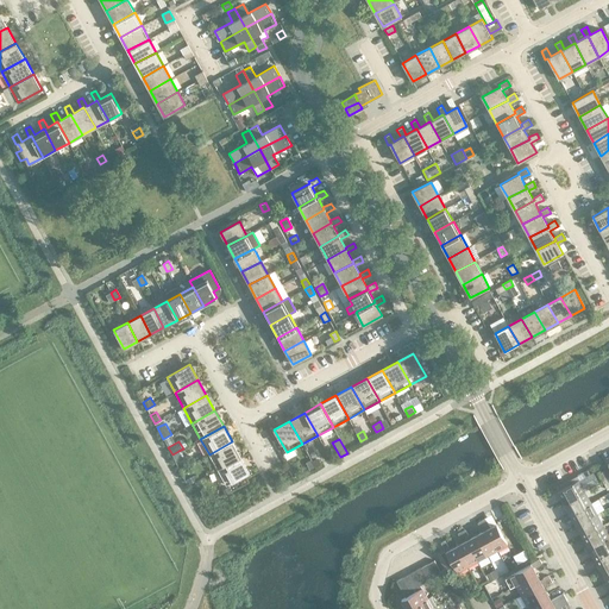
[(240,457),(232,441),(209,454),(218,470),(240,457)]
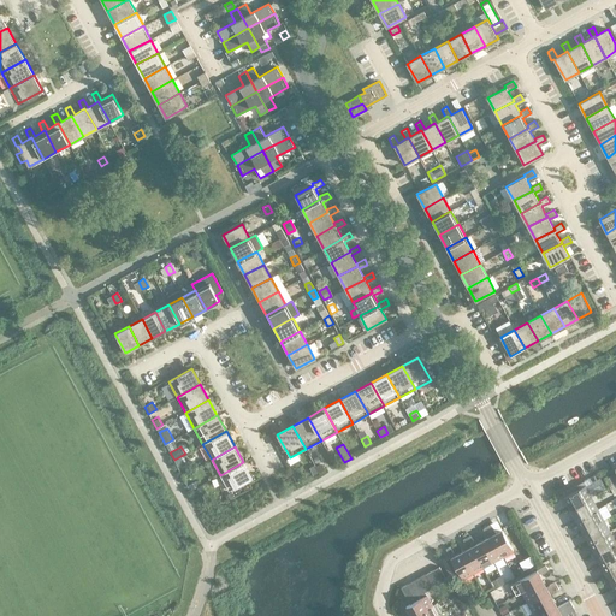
[(175,460),(178,467),(185,463),(181,456),(175,460)]
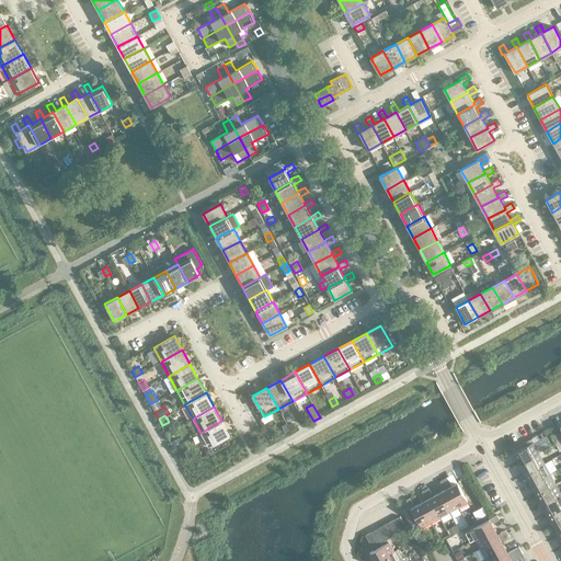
[(229,436),(221,421),(201,433),(208,447),(229,436)]
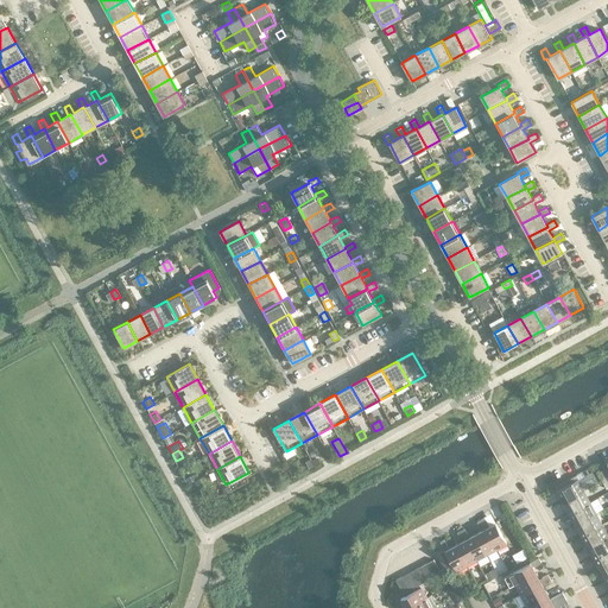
[(557,491),(563,502),(584,491),(577,479),(557,491)]
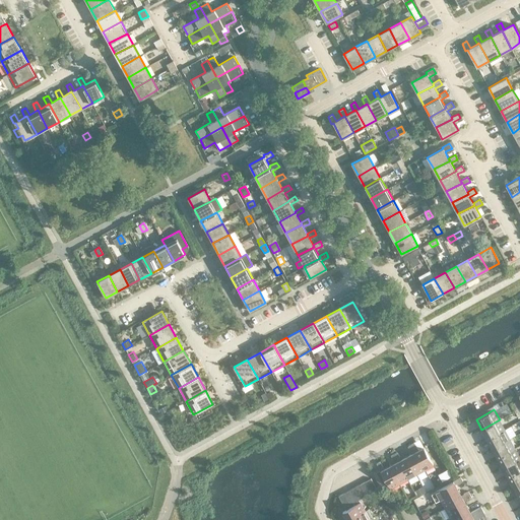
[(505,430),(500,419),(481,430),(486,439),(505,430)]
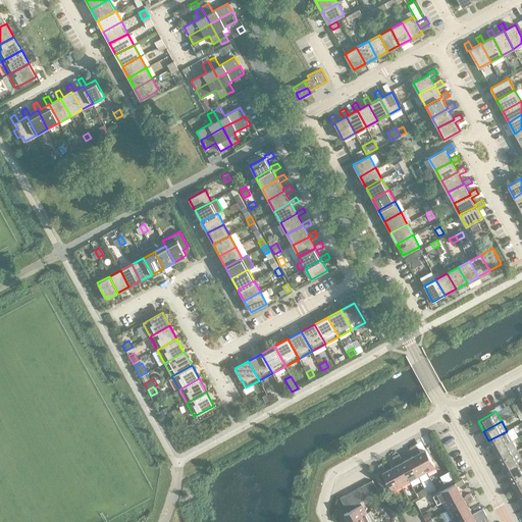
[(512,440),(507,431),(488,440),(493,450),(512,440)]
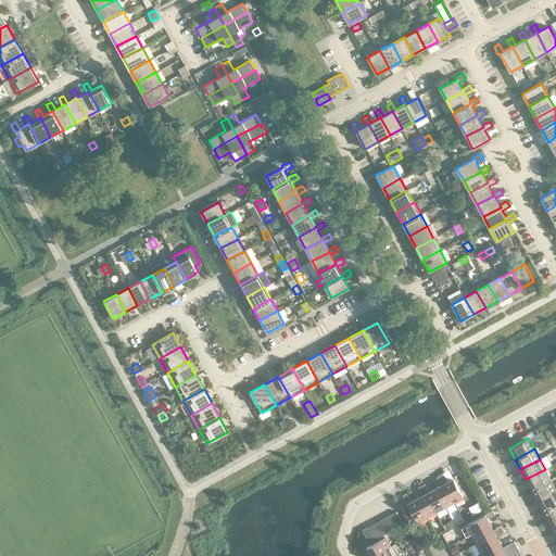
[(551,479),(545,469),(526,479),(532,490),(551,479)]
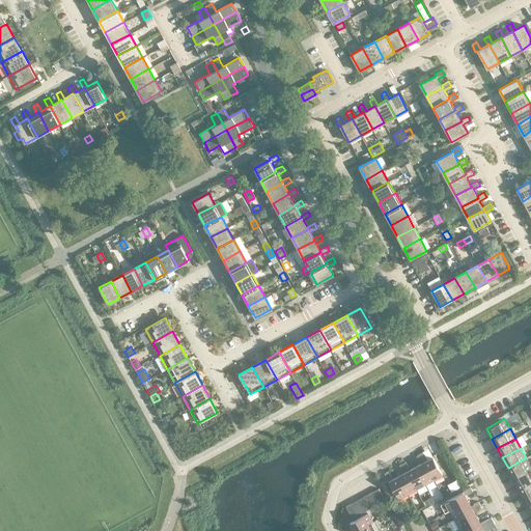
[(432,457),(424,462),(434,479),(442,475),(432,457)]
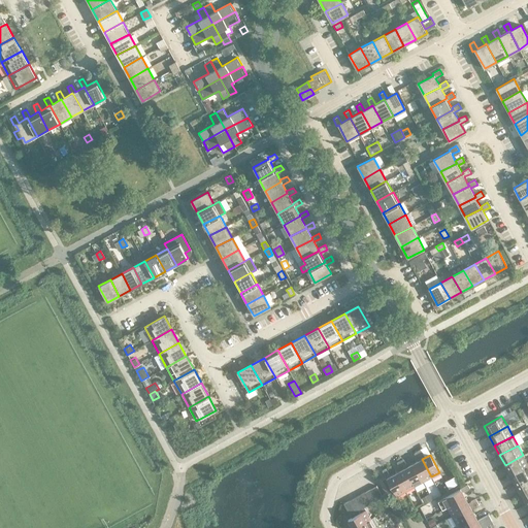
[(527,465),(527,464),(523,455),(505,465),(510,475),(527,465)]
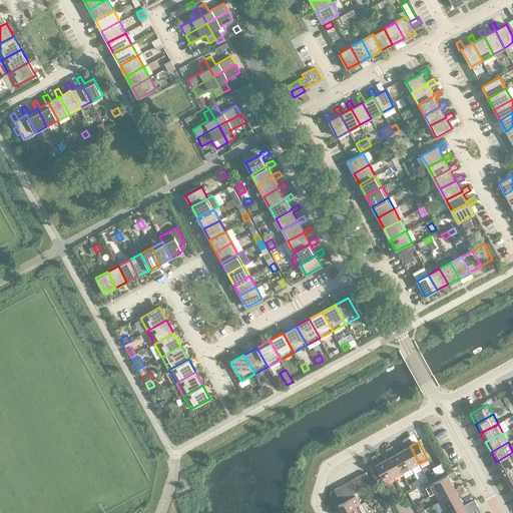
[(419,463),(410,446),(401,451),(410,468),(419,463)]
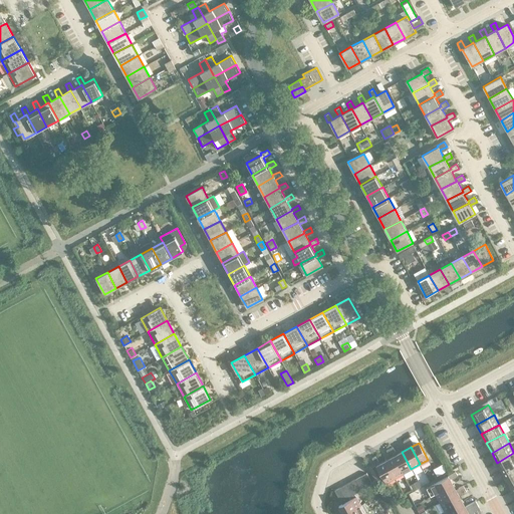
[(411,469),(402,452),(394,457),(403,473),(411,469)]
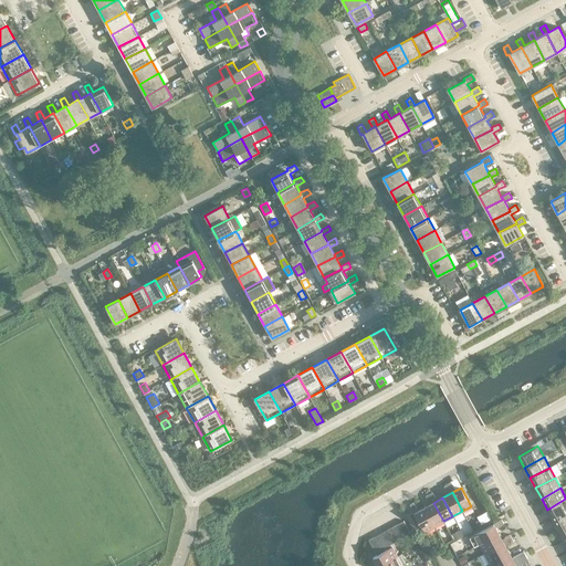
[(565,512),(565,499),(547,510),(553,520),(565,512)]
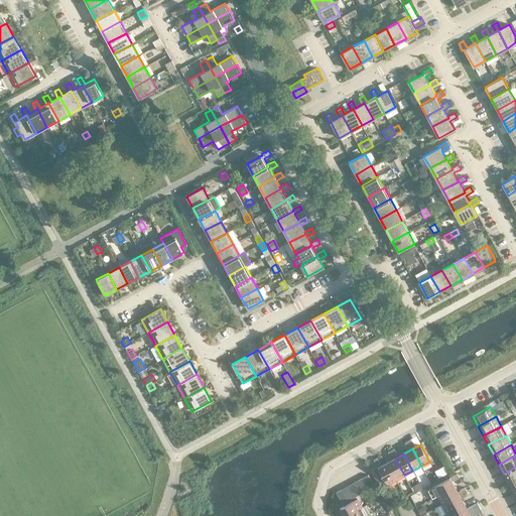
[(404,475),(395,459),(386,463),(396,480),(404,475)]
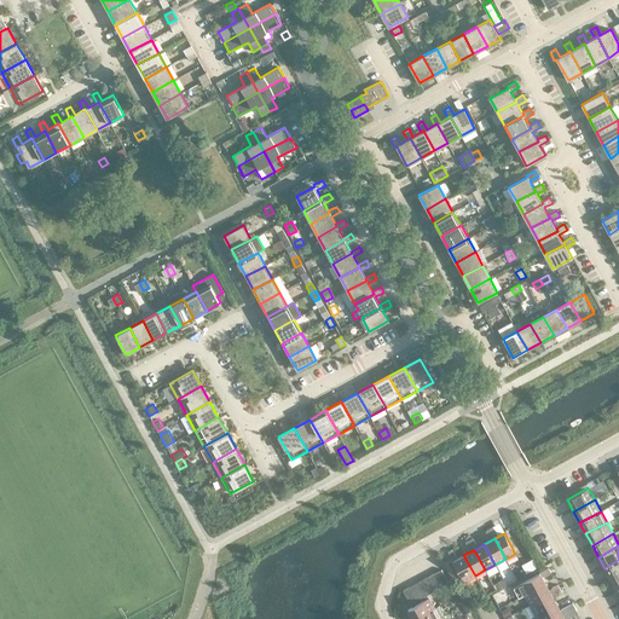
[(475,576),(463,555),(453,561),(460,572),(464,582),(475,576)]
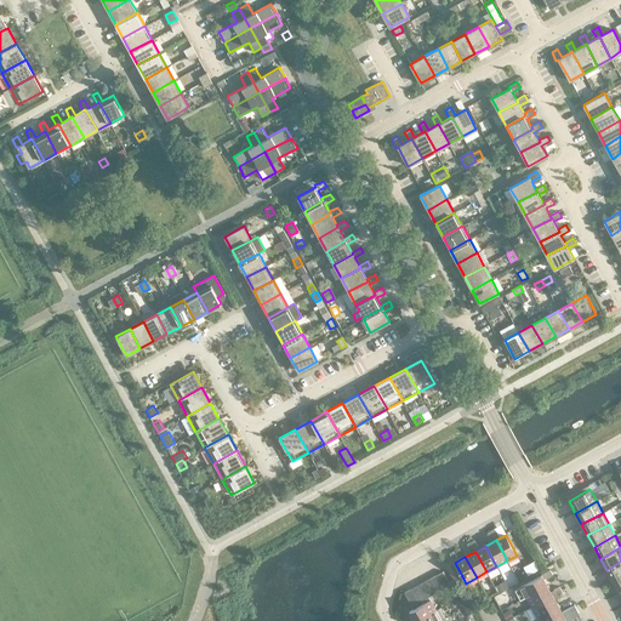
[(444,564),(453,579),(461,574),(455,563),(453,560),(444,564)]
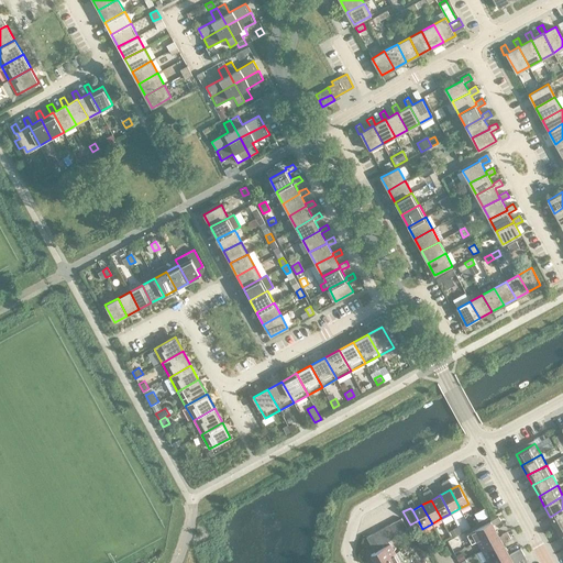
[(474,515),(478,522),(490,516),(486,508),(474,515)]
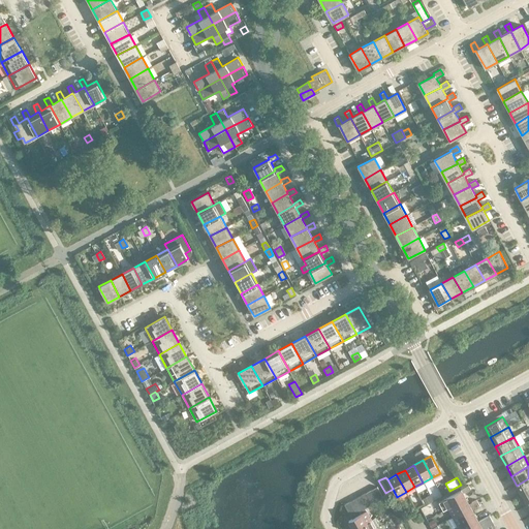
[(528,491),(528,478),(517,486),(522,496),(528,491)]
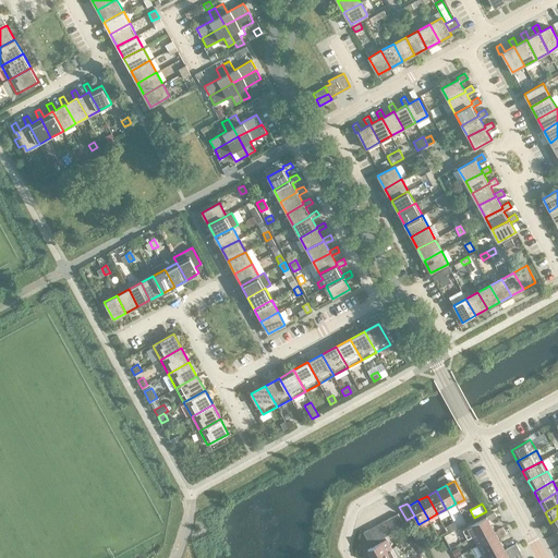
[(404,525),(398,513),(391,517),(398,529),(404,525)]
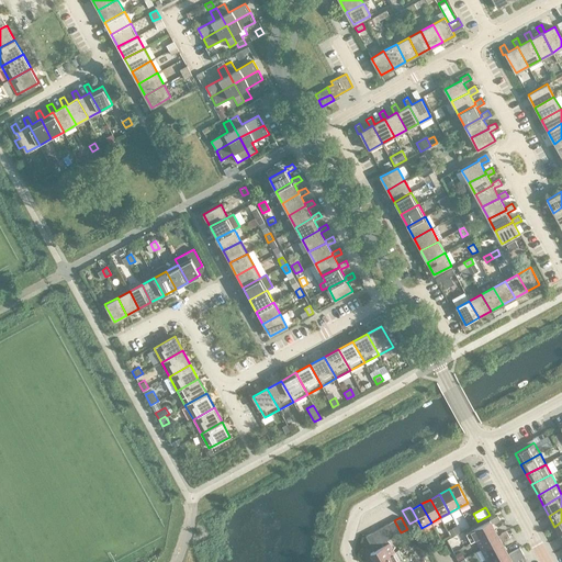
[(401,532),(394,520),(389,524),(395,536),(401,532)]
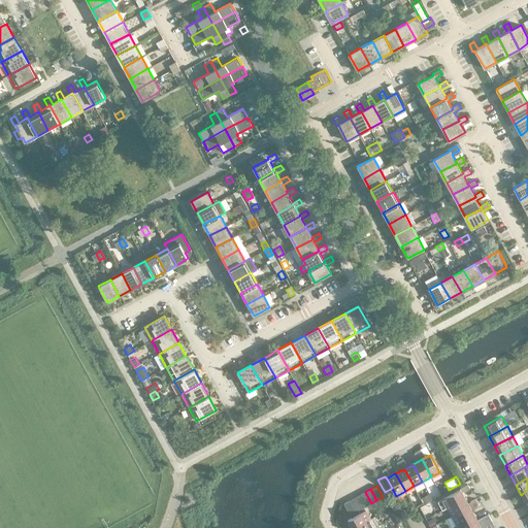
[(460,489),(442,498),(437,501),(442,510),(448,507),(464,498),(460,489)]
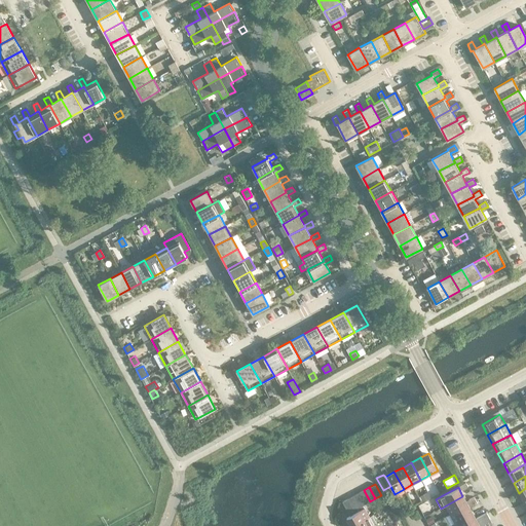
[(370,501),(364,490),(359,493),(365,503),(370,501)]
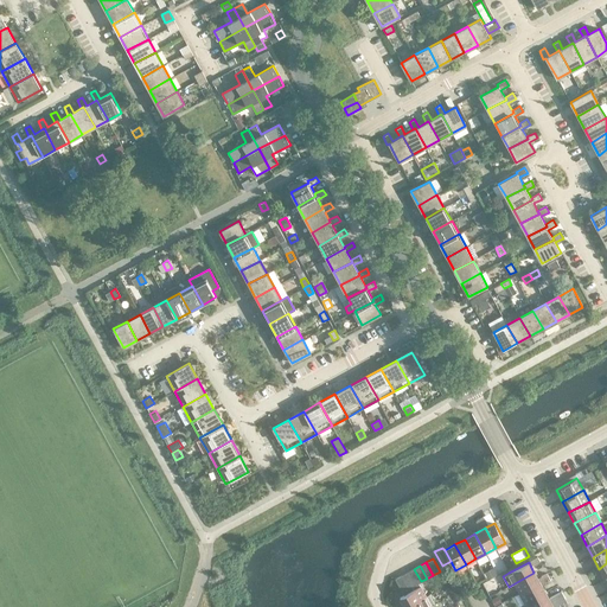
[(493,567),(484,572),(489,580),(497,575),(493,567)]
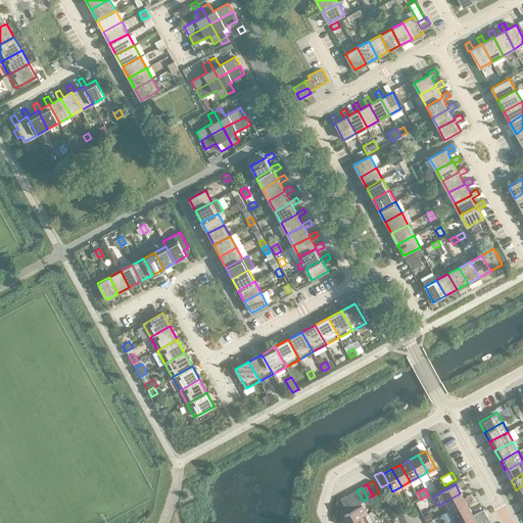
[(363,501),(357,490),(351,492),(358,504),(363,501)]
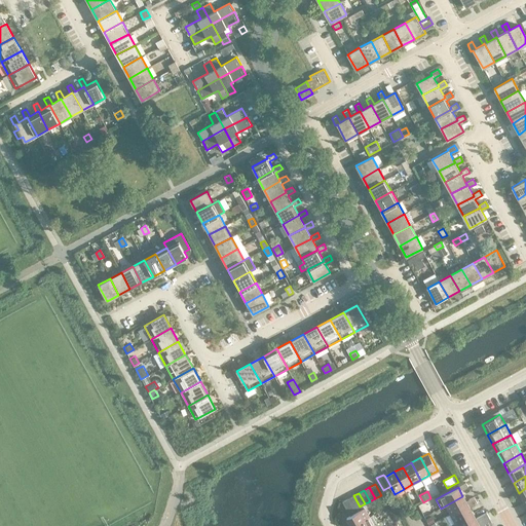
[(360,506),(353,495),(347,498),(353,510),(360,506)]
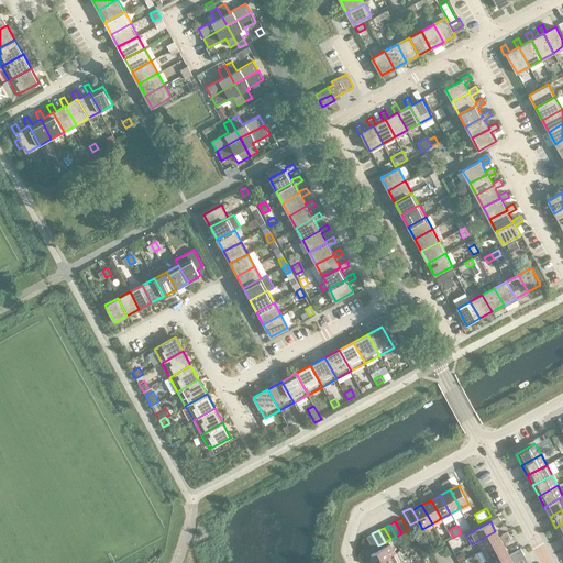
[(500,540),(495,531),(477,541),(482,550),(500,540)]
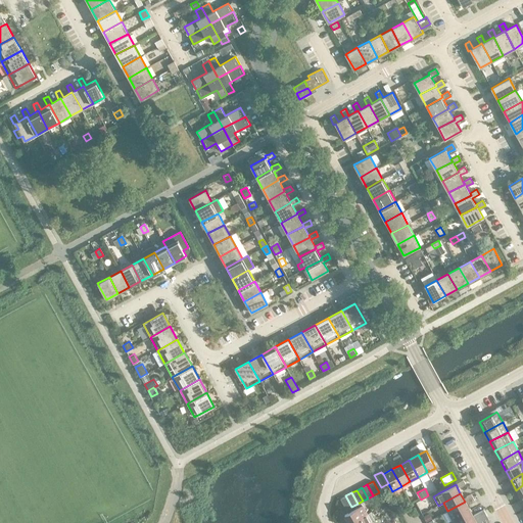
[(351,507),(345,495),(340,498),(346,510),(351,507)]
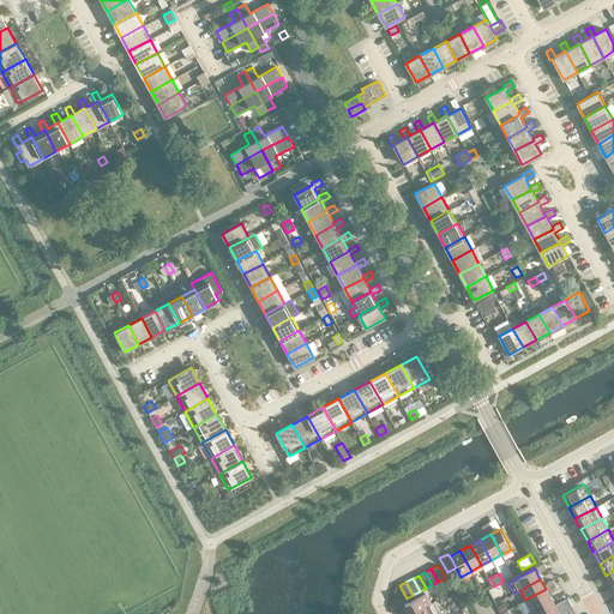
[(552,600),(546,589),(525,600),(531,611),(552,600)]
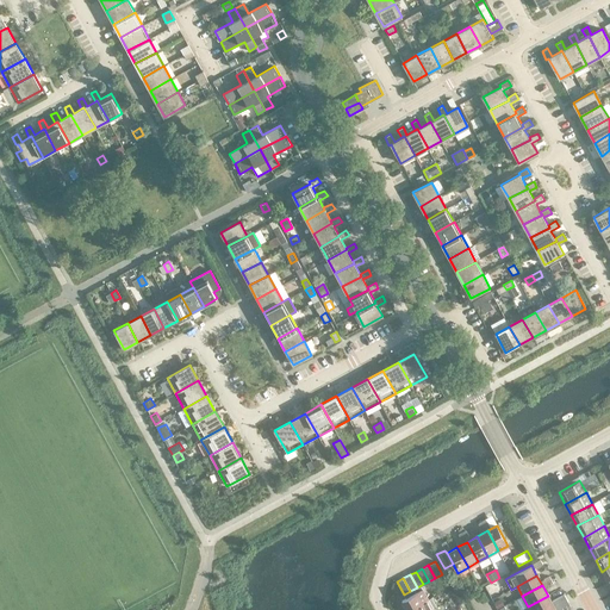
[(402,601),(406,609),(408,609),(428,599),(422,589),(402,601)]
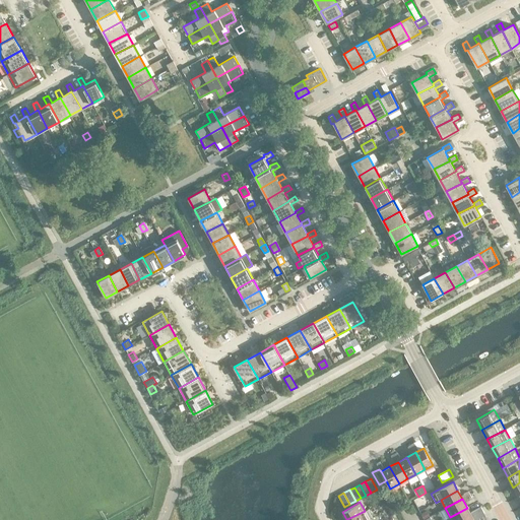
[(463,519),(471,516),(467,508),(450,517),(451,519),(463,519)]
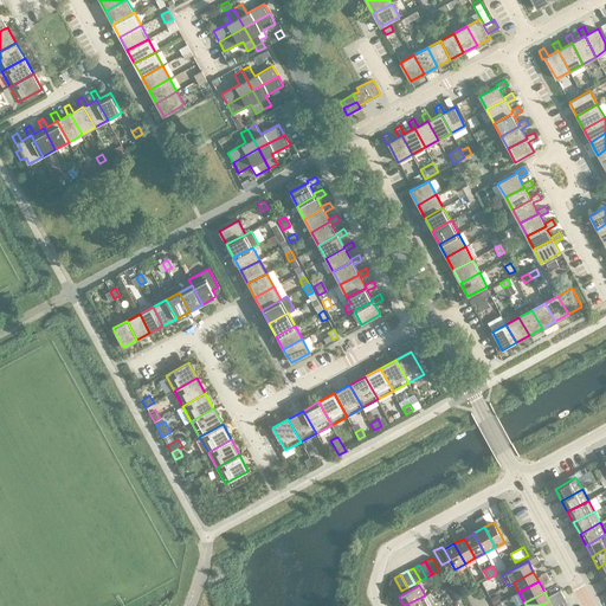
[(503,600),(498,594),(491,598),(495,605),(503,600)]
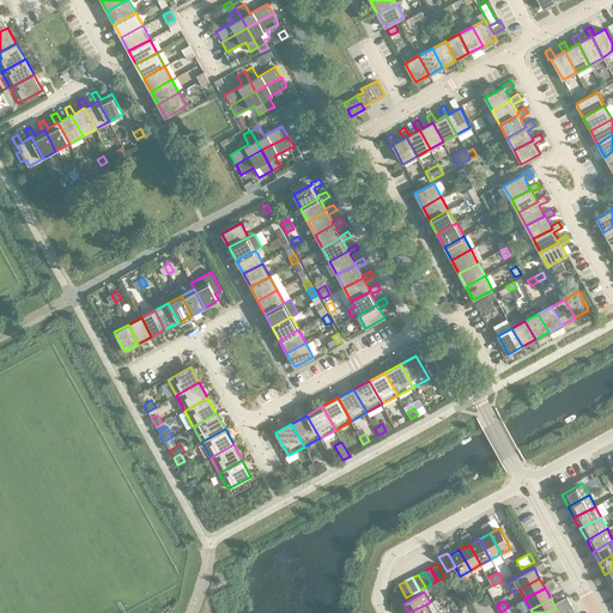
[(434,612),(435,612),(430,602),(410,612),(434,612)]
